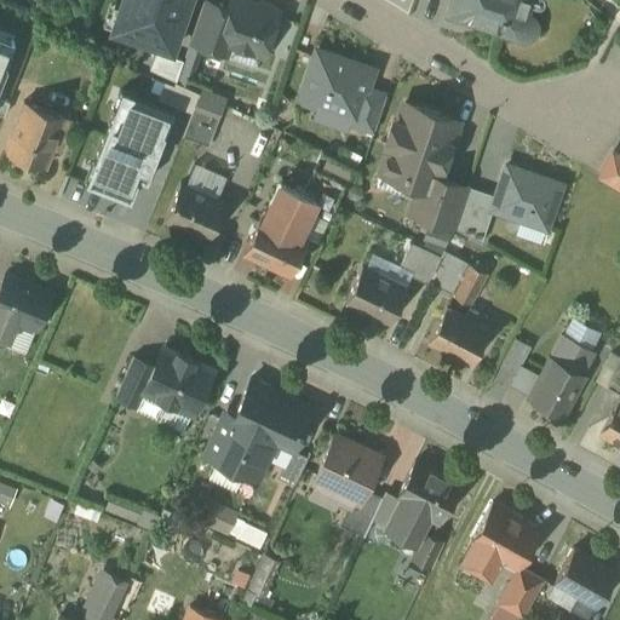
[(118,0),(107,32),(173,55),(191,0),(118,0)]
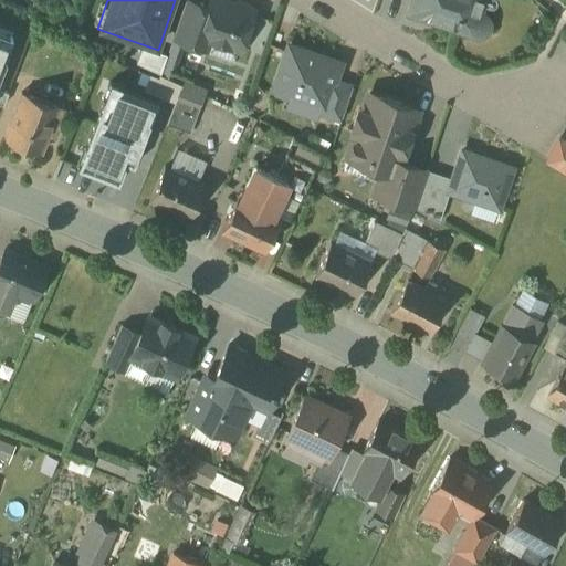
[(186,0),(174,38),(205,49),(208,39),(199,35),(208,8),(186,0)]
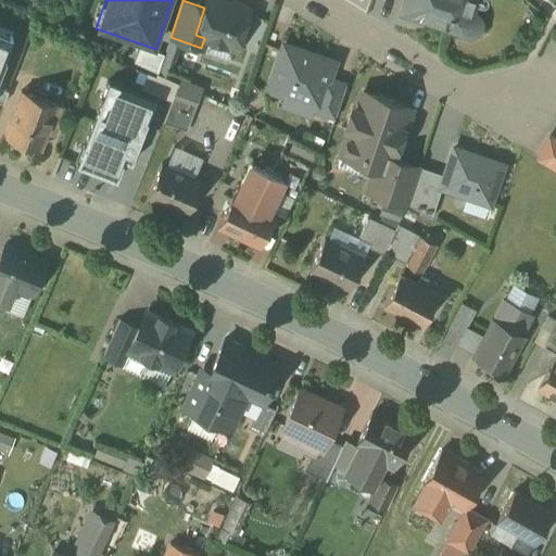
[(249,11),(216,0),(206,0),(204,8),(196,35),(204,38),(236,49),(249,11)]
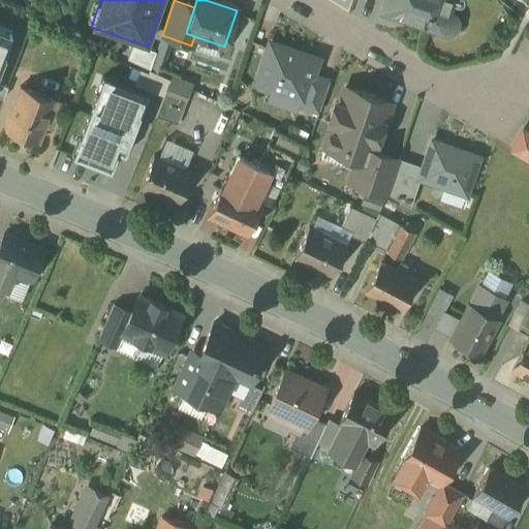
[(452,0),(386,0),(382,11),(428,27),(432,16),(445,20),(452,0)]
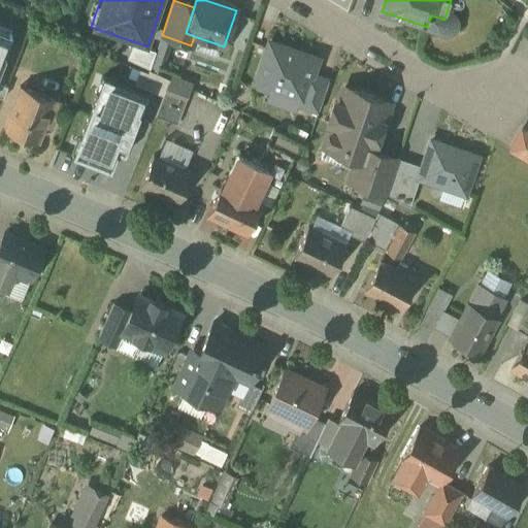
[(8,43),(0,39),(0,70),(5,57),(4,56),(8,43)]
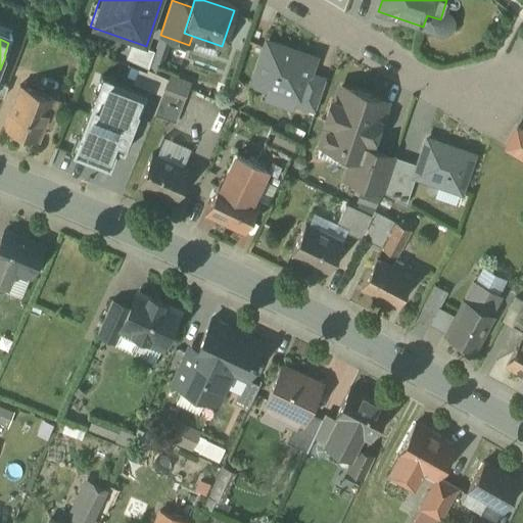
[(314,59),(268,43),(253,83),(294,97),(300,99),(308,74),(314,59)]
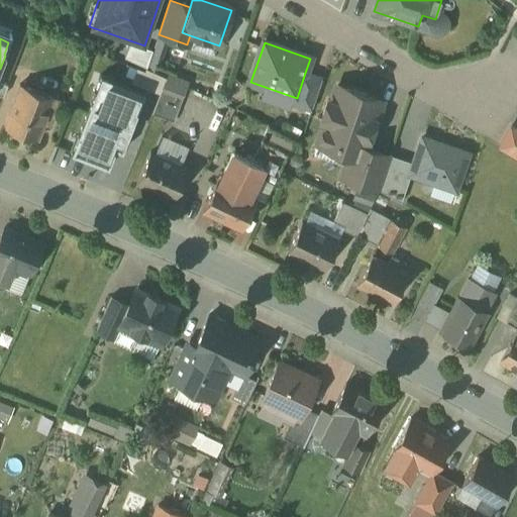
[(108,69),(97,63),(85,88),(92,91),(97,94),(108,69)]
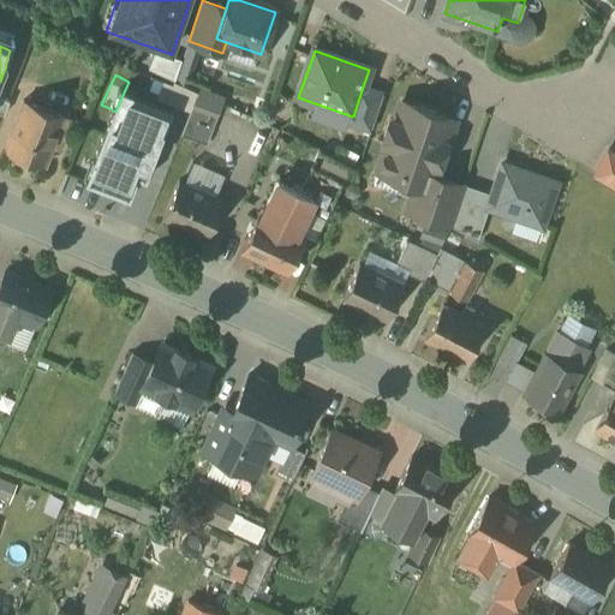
[(383,94),(363,87),(353,117),(346,114),(344,123),(370,132),(383,94)]
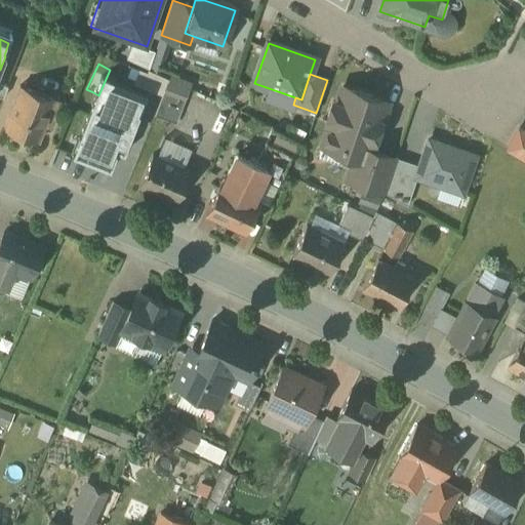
[(62,102),(21,86),(4,128),(8,129),(6,134),(19,139),(22,135),(39,142),(45,125),(51,127),(62,102)]
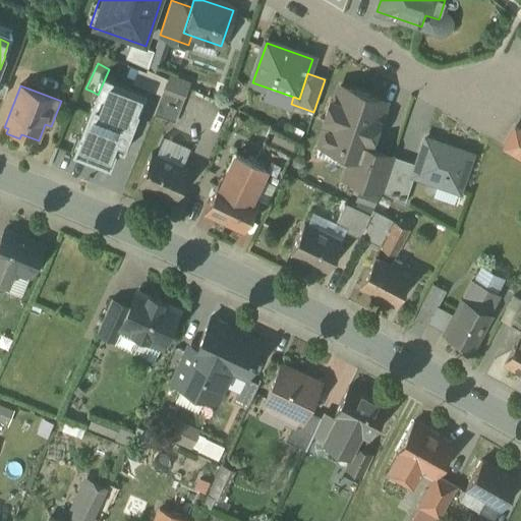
[(354,91),(340,87),(335,102),(331,101),(324,120),(328,122),(317,155),(350,166),(353,156),(365,160),(369,149),(368,148),(385,101),(370,97),(370,95),(355,90),(354,91)]
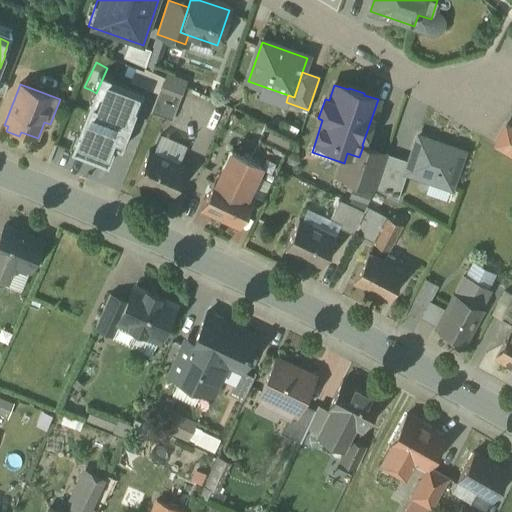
[(181,97),(160,89),(151,112),(172,120),(181,97)]
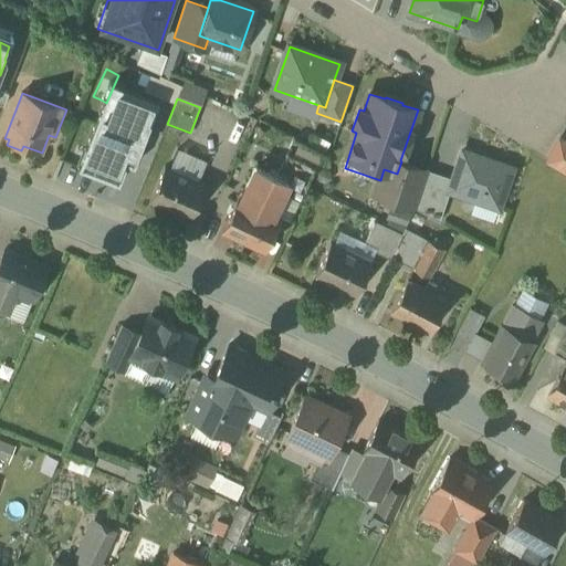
[(112,117),(102,139),(86,132),(72,165),(118,185),(142,130),(112,117)]
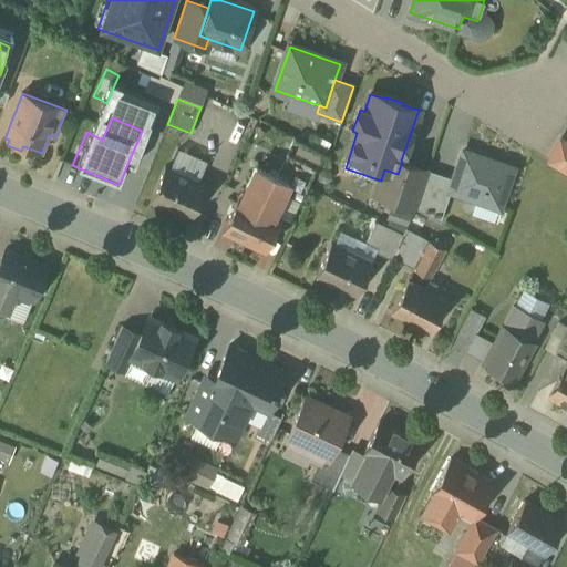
[(566,141),(562,138),(547,163),(566,174),(566,141)]
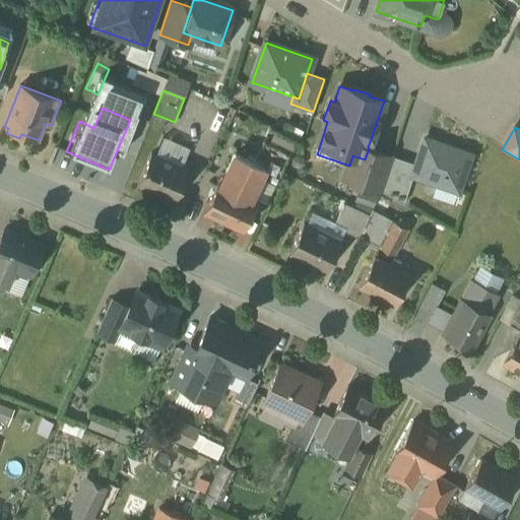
[(467,154),(427,139),(413,174),(455,189),(467,154)]
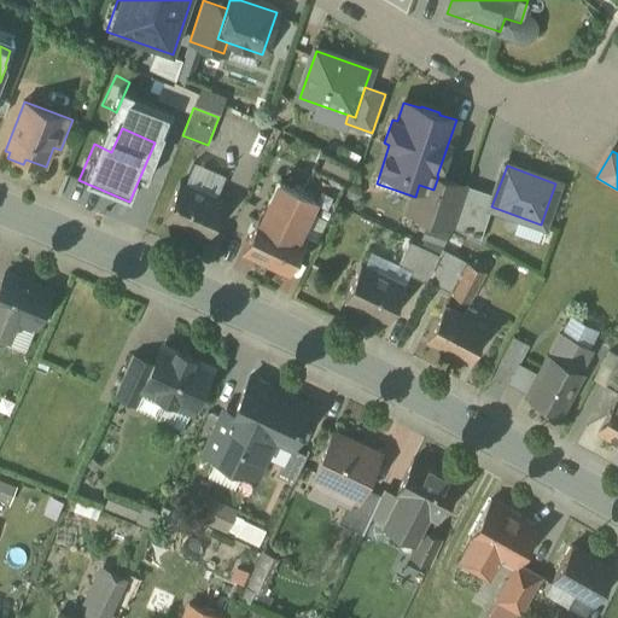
[(345,182),(314,168),(304,188),(315,193),(314,198),(315,198),(309,210),(327,219),(345,182)]
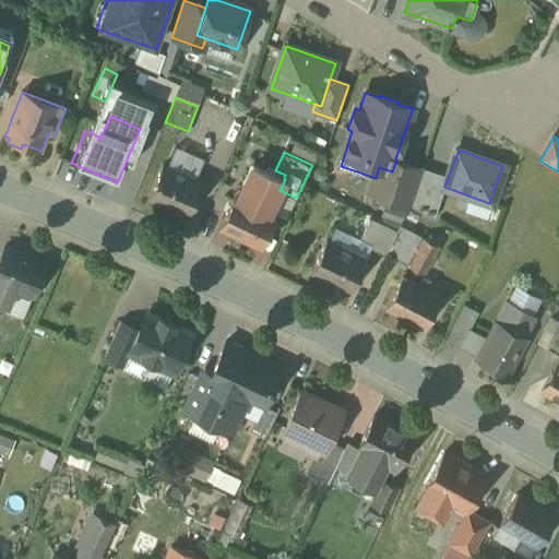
[(396,159),(392,171),(379,167),(376,178),(371,192),(409,205),(423,168),(396,159)]
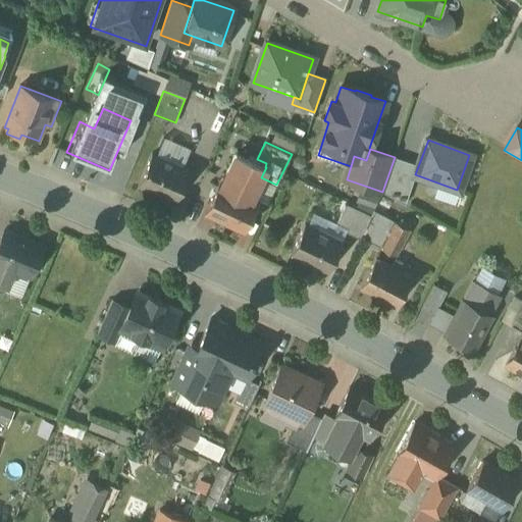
[(265,167),(236,153),(222,183),(253,197),(261,177),(266,167),(265,167)]
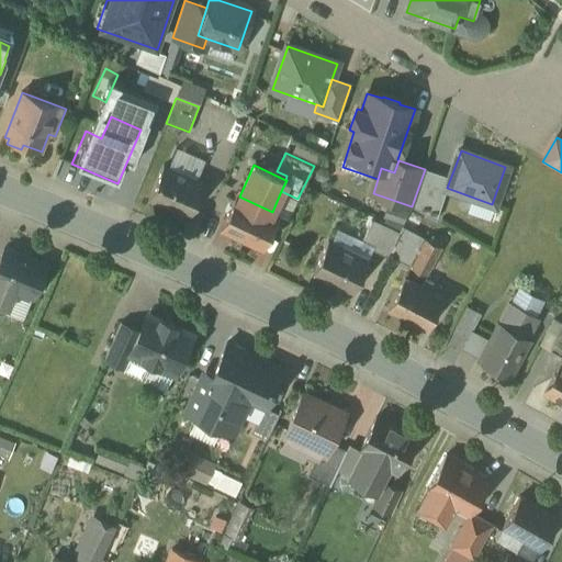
[(204,183),(164,166),(149,199),(167,208),(168,205),(190,215),(204,183)]
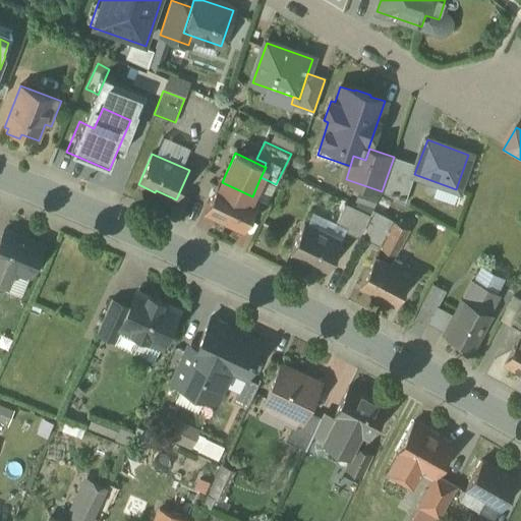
[(222,182),(219,181),(205,213),(243,230),(257,199),(252,196),(222,182)]
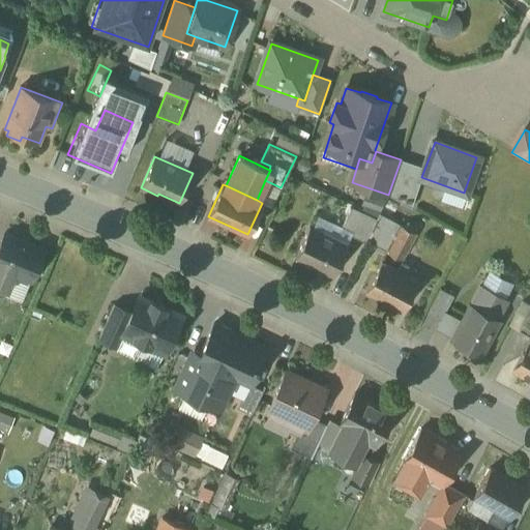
[(364,215),(351,209),(342,228),(355,234),(364,215)]
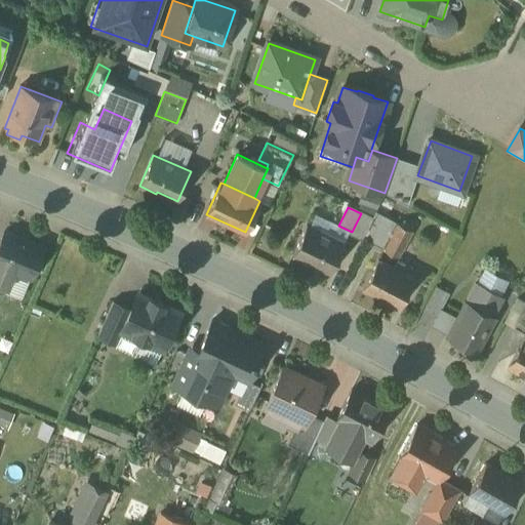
[(397,224),(375,212),(372,218),(363,239),(384,249),(397,224)]
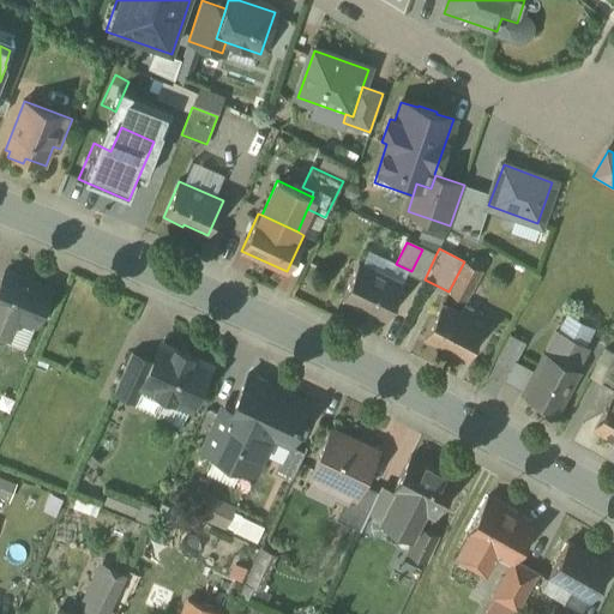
[(435,256),(422,250),(411,271),(410,275),(423,281),(425,280),(435,256)]
